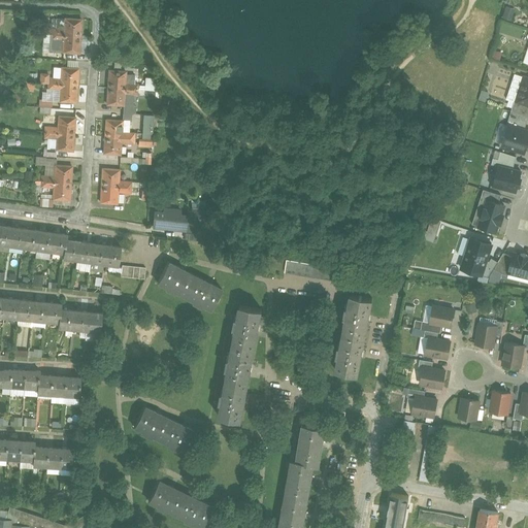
[(506,4),(502,15),(512,19),(515,7),(506,4)]
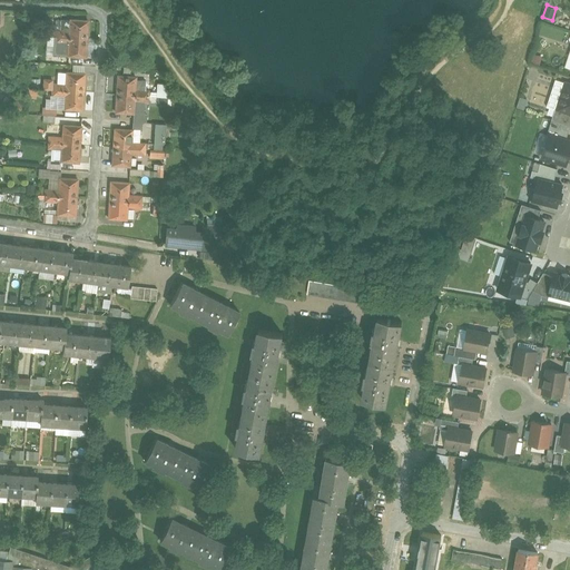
[(55,37),(87,39),(88,19),(70,18),(69,30),(56,29),(55,37)]
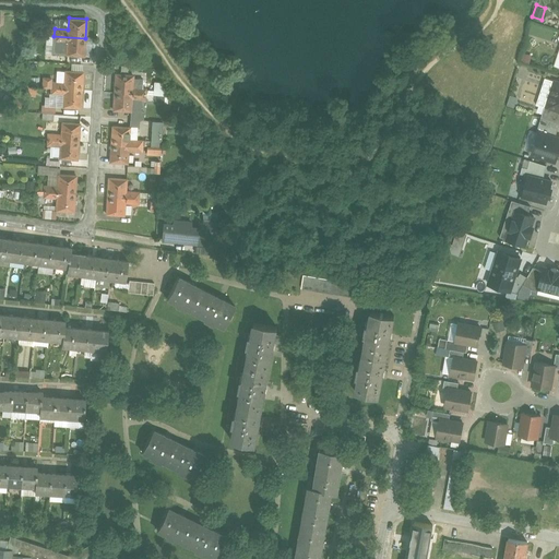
[(85,38),(54,36),(54,52),(84,55),(85,38)]
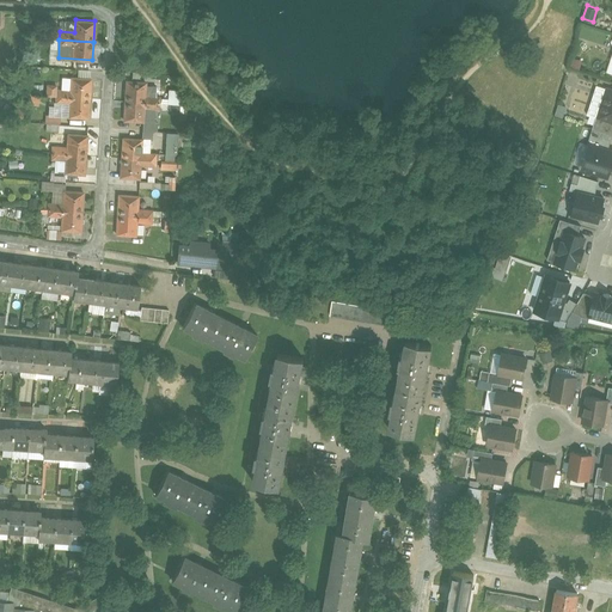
[(56,95),(90,96),(91,78),(90,77),(78,77),(72,75),(72,89),(56,87),(56,95)]
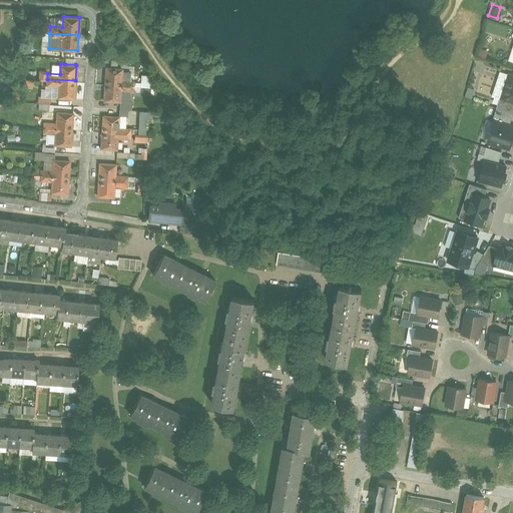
[(105,83),(134,85),(134,80),(127,79),(127,71),(122,71),(122,68),(106,67),(105,83)]
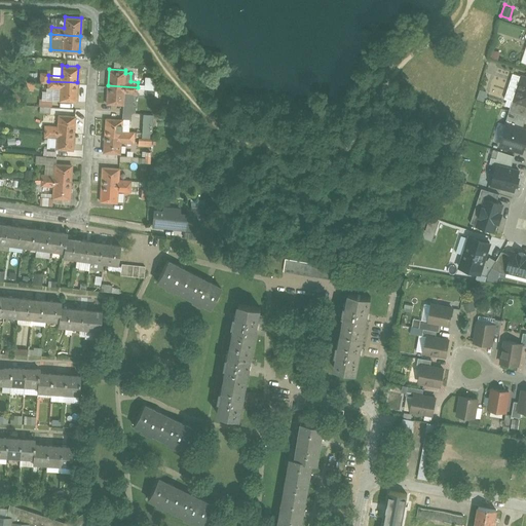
[(154,87),(154,75),(144,75),(144,87),(154,87)]
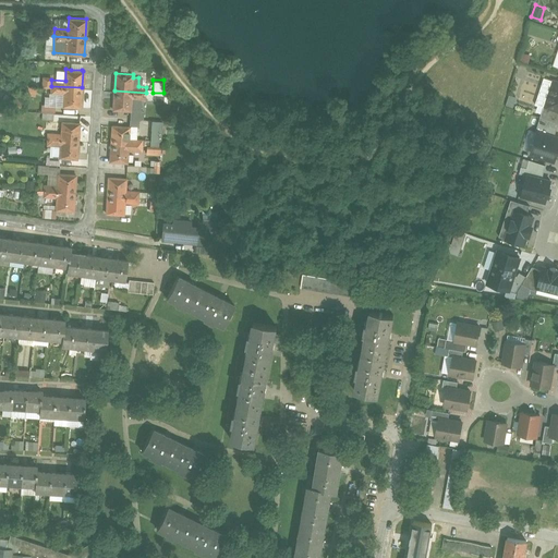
[(557,80),(555,80),(552,89),(549,89),(547,98),(548,99),(546,107),(545,107),(557,110),(557,80)]
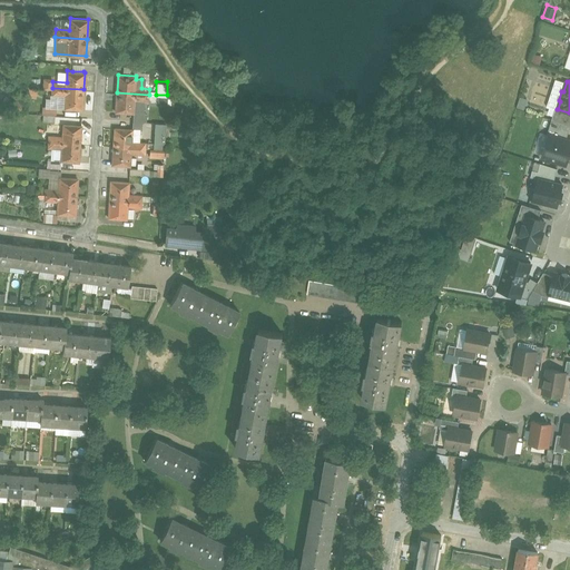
[(84,89),(52,88),(51,94),(66,95),(65,107),(82,108),(84,89)]
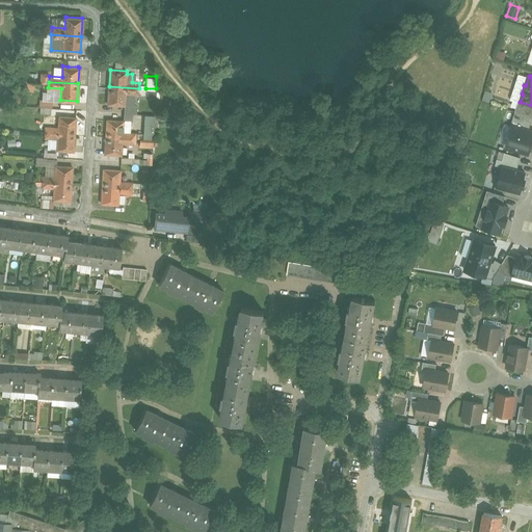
[(139,88),(109,86),(108,103),(125,104),(126,94),(138,94),(139,88)]
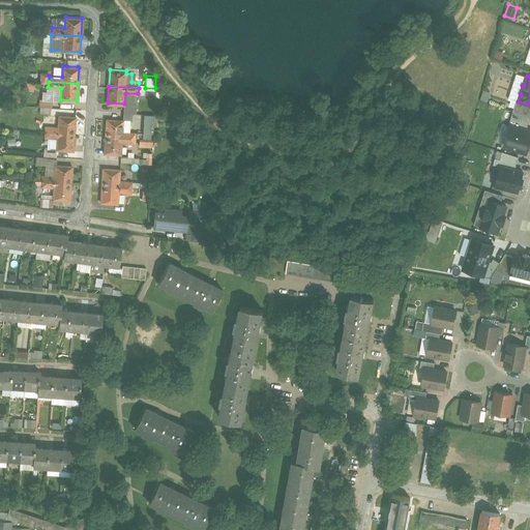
[(529,105),(518,101),(519,101),(517,100),(513,110),(529,115),(529,105)]
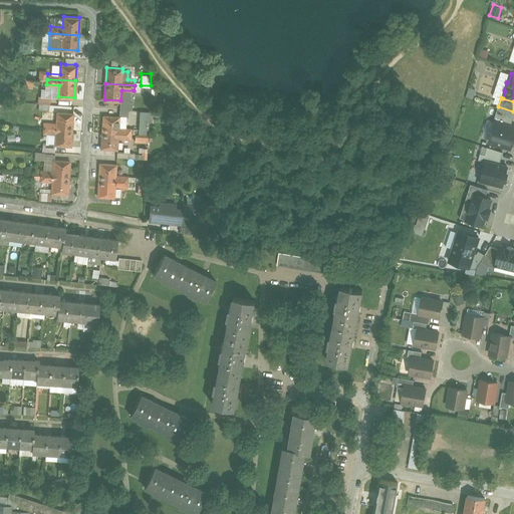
[(513,121),(513,117),(513,111),(498,106),(496,116),(513,121)]
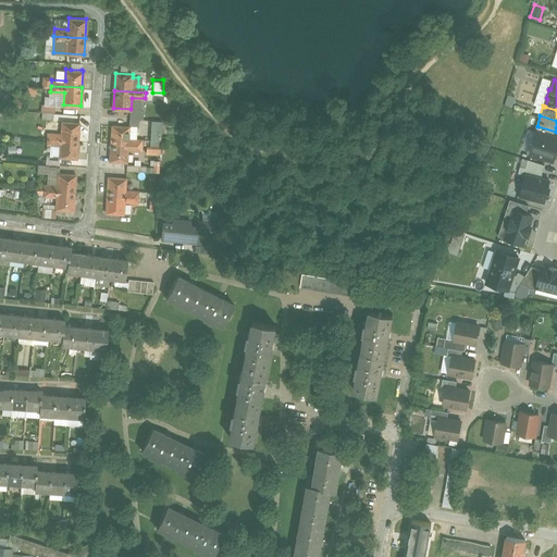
[(47,137),(78,139),(79,122),(62,121),(61,133),(48,132),(48,133),(47,137)]
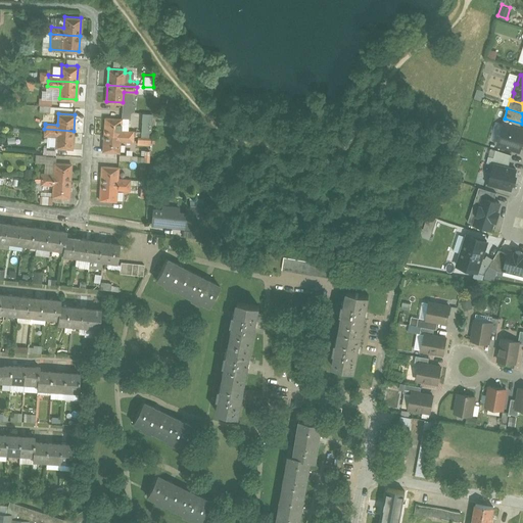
[(104,134),(133,136),(134,130),(121,129),(122,117),(105,116),(104,134)]
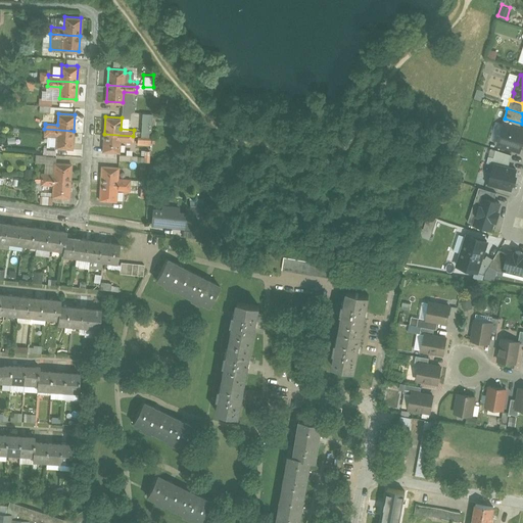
[(522,124),(505,119),(497,143),(521,149),(522,141),(522,124)]
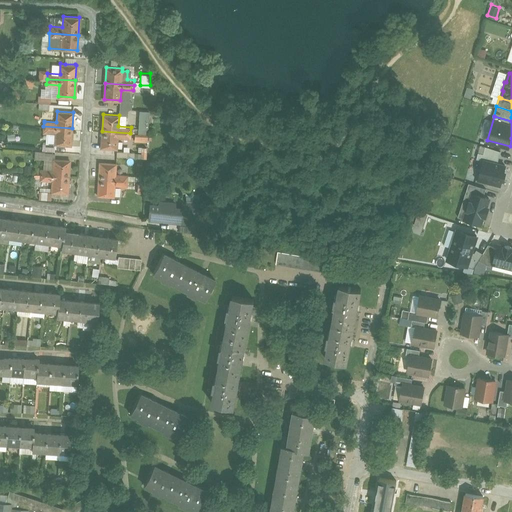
[(72,128),(43,126),(43,132),(47,132),(56,133),(55,143),(71,145),(72,128)]
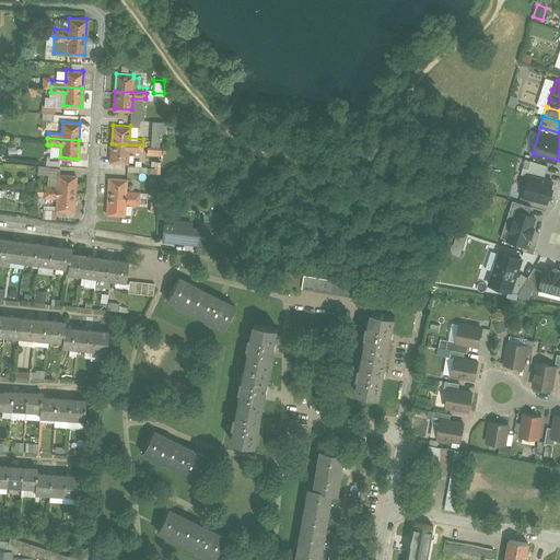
[(142,146),(112,143),(111,161),(128,162),(128,150),(142,151),(142,146)]
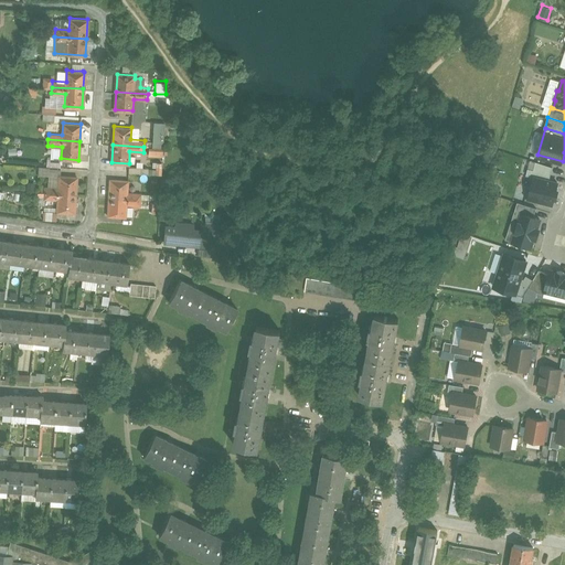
[(533,172),(547,176),(551,164),(536,161),(533,172)]
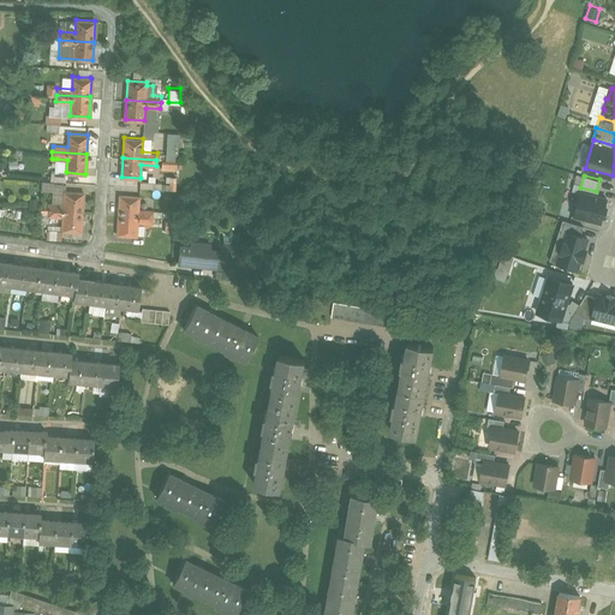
[(580,187),(578,186),(571,212),(601,220),(608,195),(596,191),(580,187)]
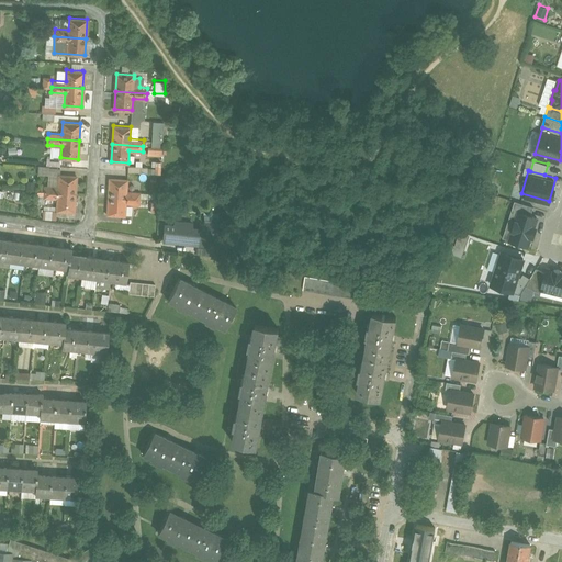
[(44,191),(76,193),(77,175),(59,173),(58,186),(45,184),(44,191)]
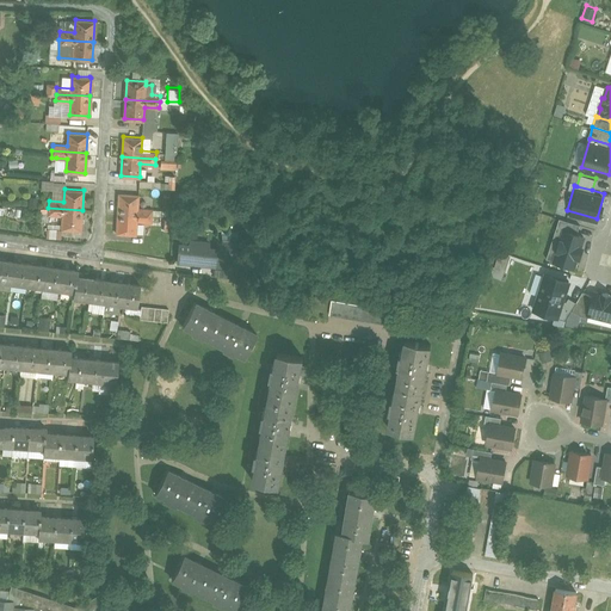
[(118,213),(152,215),(152,205),(149,205),(149,208),(137,208),(139,195),(119,193),(118,213)]
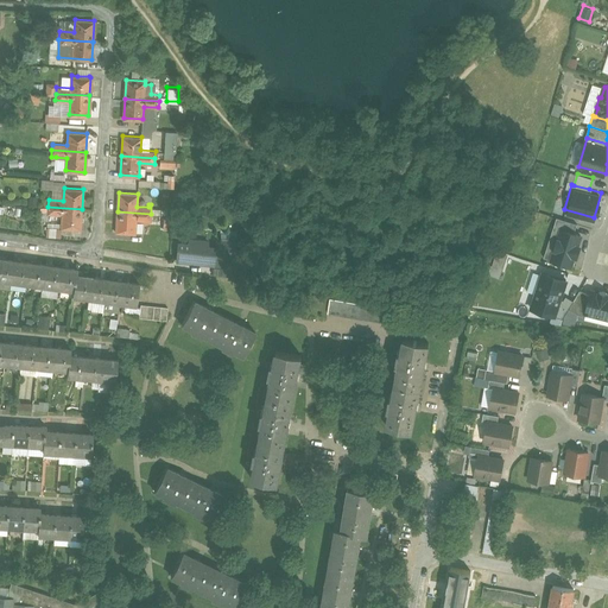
[(82,209),(48,207),(48,213),(52,213),(62,214),(62,227),(81,228),(82,209)]
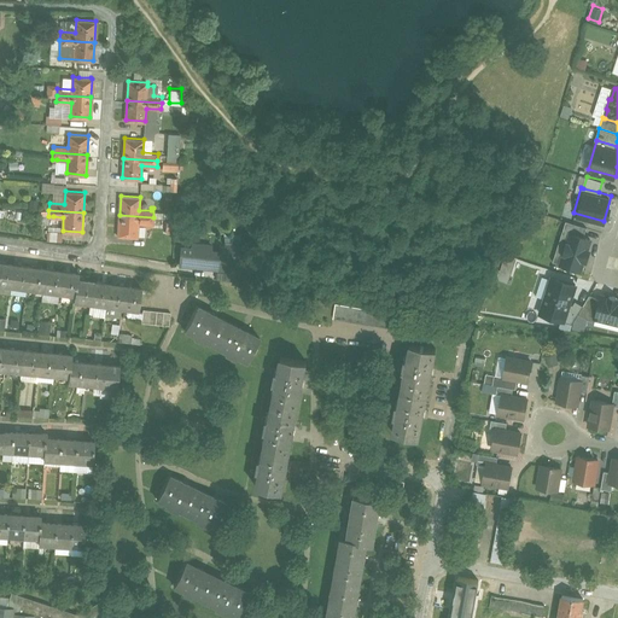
[(153,217),(120,215),(118,234),(138,235),(138,222),(149,223),(152,223),(153,217)]
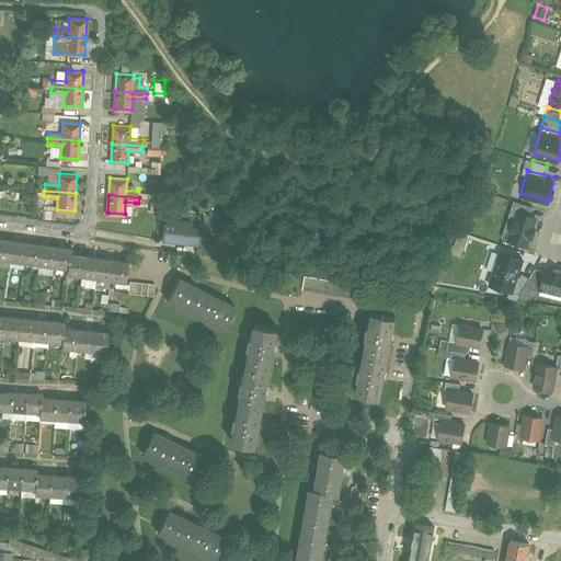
[(518,207),(530,212),(533,205),(513,198),(501,237),(508,239),(518,207)]
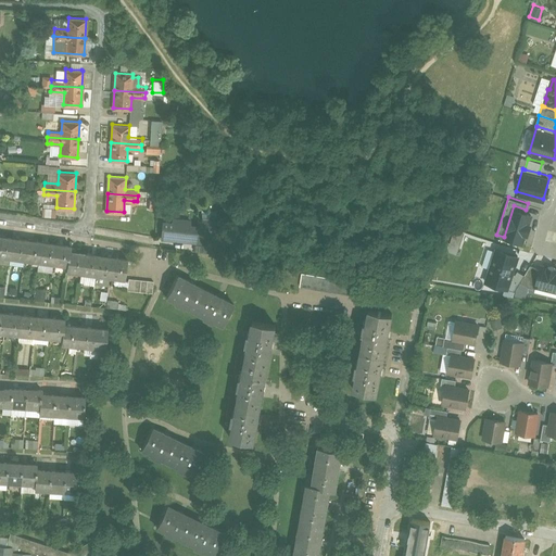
[(514,205),(504,237),(522,243),(532,212),(526,210),(514,205)]
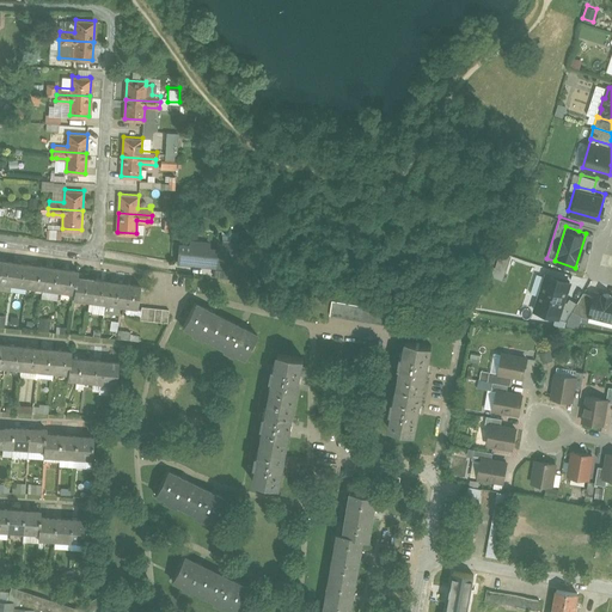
[(209,240),(190,239),(189,244),(179,243),(177,261),(221,264),(222,255),(216,254),(218,248),(209,246),(209,240)]
